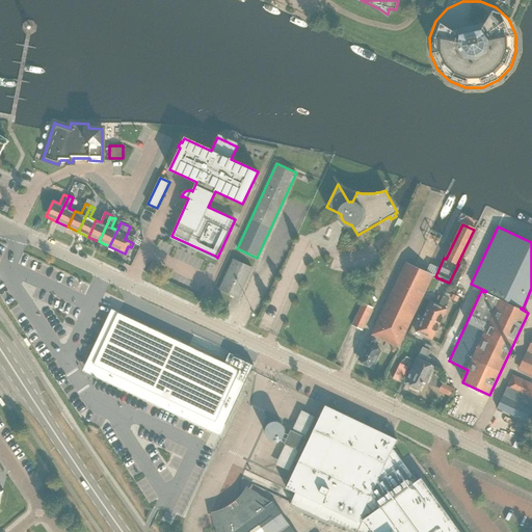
[(238,298),(251,268),(233,259),(219,289),(238,298)]
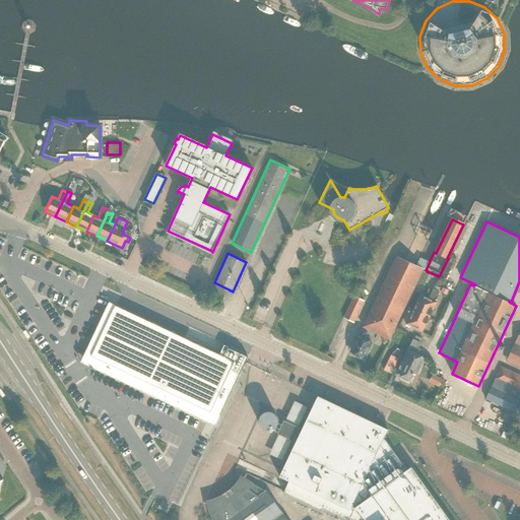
[(389,339),(423,269),(396,256),(363,327),(389,339)]
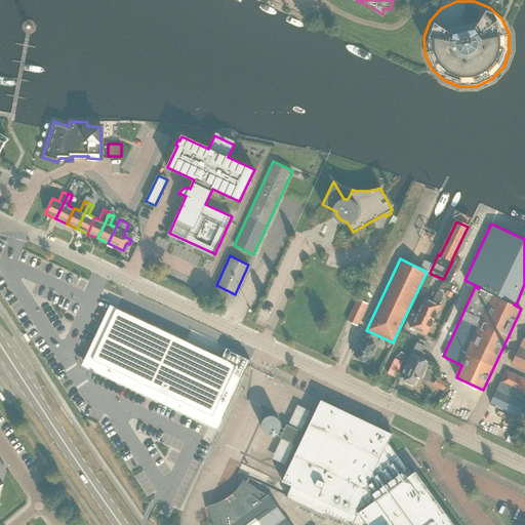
[(433,301),(426,316),(417,331),(426,335),(440,305),(438,305),(443,294),(437,291),(433,301)]
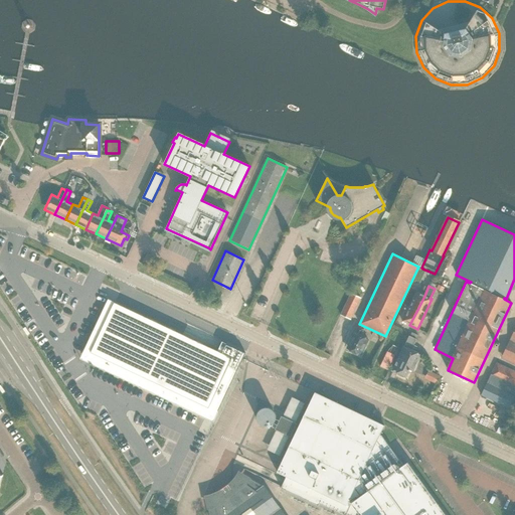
[(417,310),(424,296),(416,292),(409,307),(417,310)]
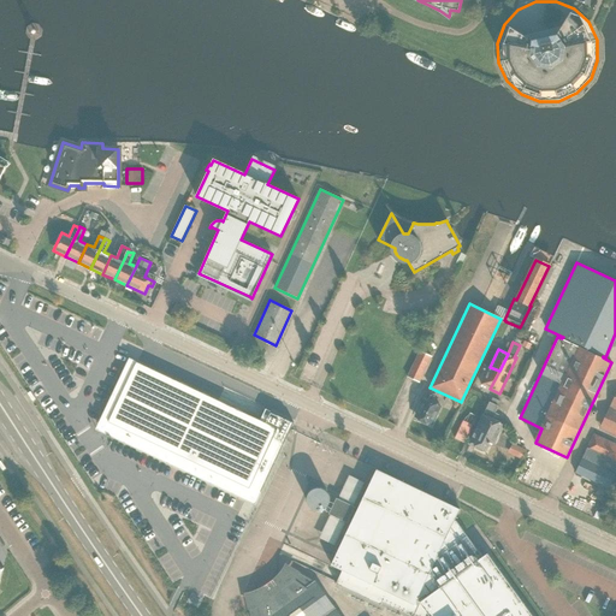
[(419,383),(431,356),(420,351),(407,377),(419,383)]
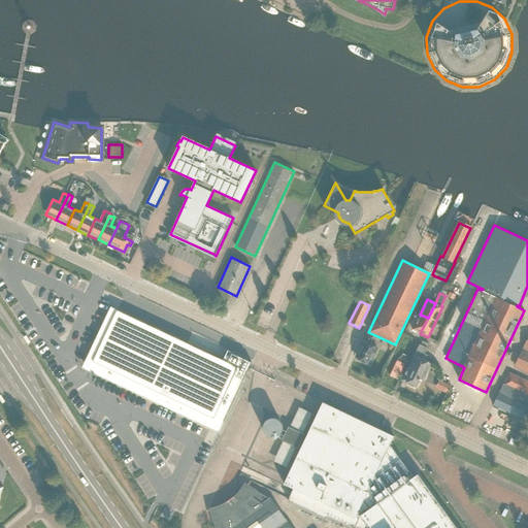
[(117,311),(89,371),(98,375),(219,432),(252,362),(231,353),(227,362),(117,310),(117,311)]
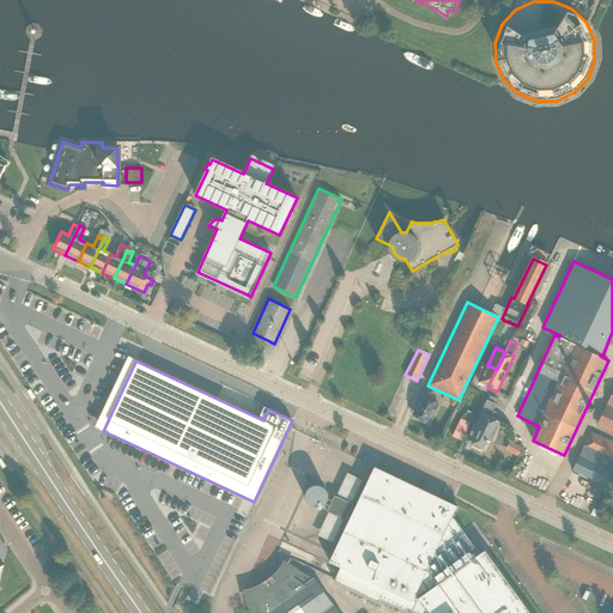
[(487,365),(479,382),(487,387),(497,369),(487,365)]
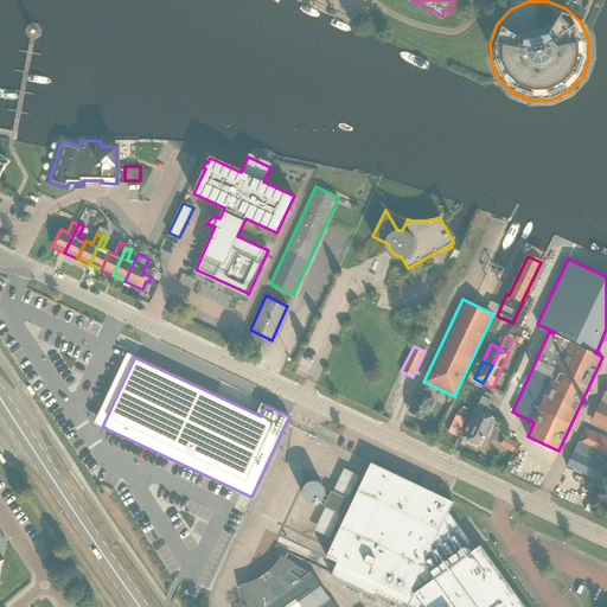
[(425,396),(428,388),(422,384),(419,391),(409,411),(416,415),(417,416),(421,419),(423,419),(425,419),(434,400),(425,396)]
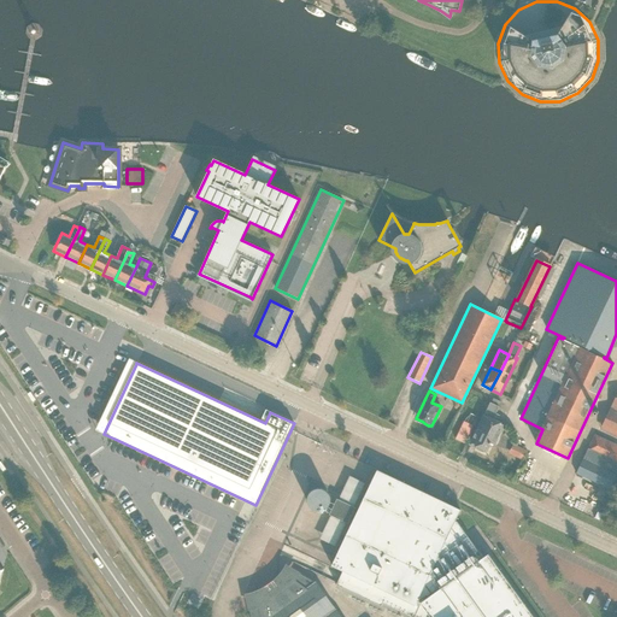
[(616,436),(616,393),(600,429),(616,436)]
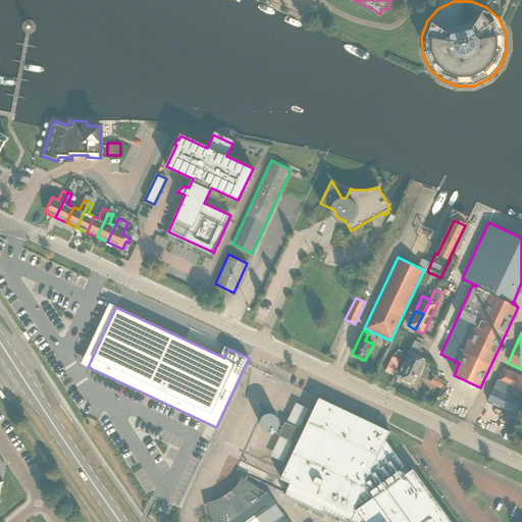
[(418,376),(425,360),(417,356),(422,345),(415,341),(399,374),(403,376),(402,377),(411,382),(415,375),(418,376)]
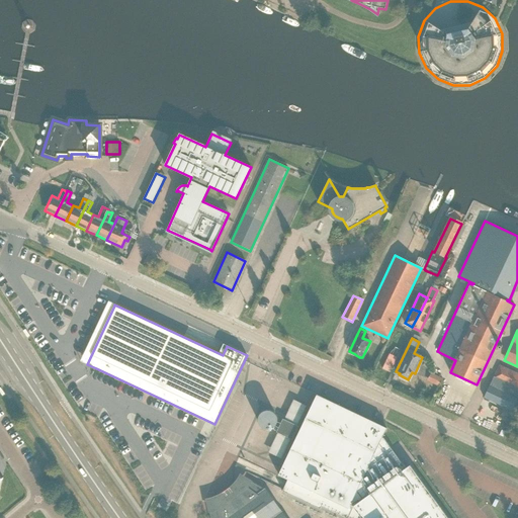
[(391,370),(398,356),(390,352),(382,367),(391,370)]
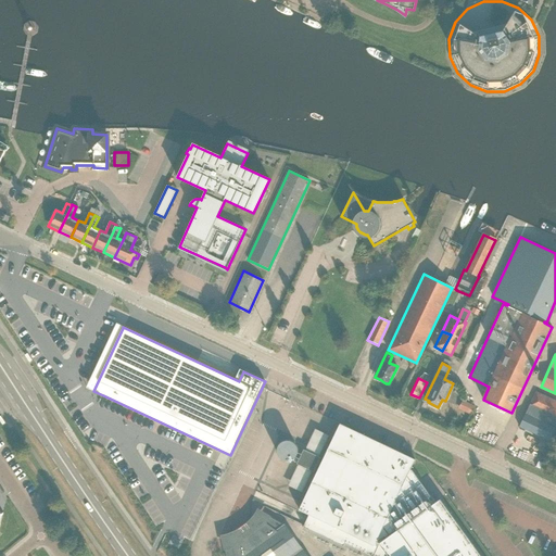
[(555,419),(555,401),(535,392),(529,406),(555,419)]
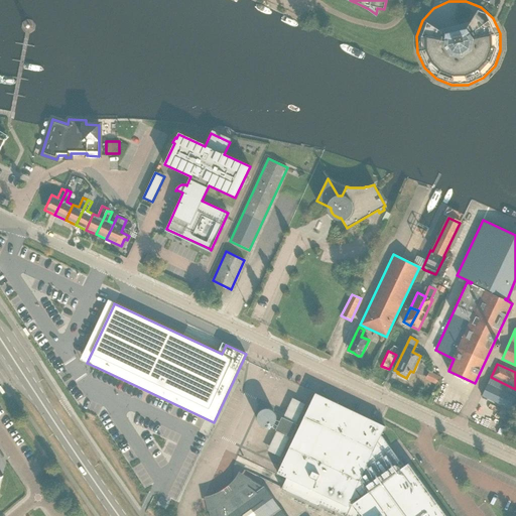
[(429,371),(425,379),(437,385),(441,377),(429,371)]
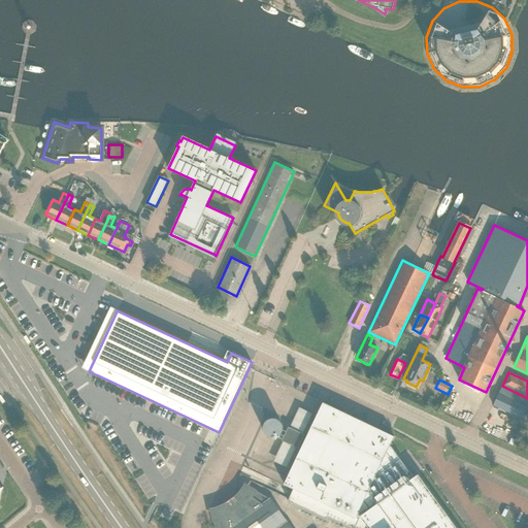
[(522,419),(527,406),(499,393),(493,405),(522,419)]
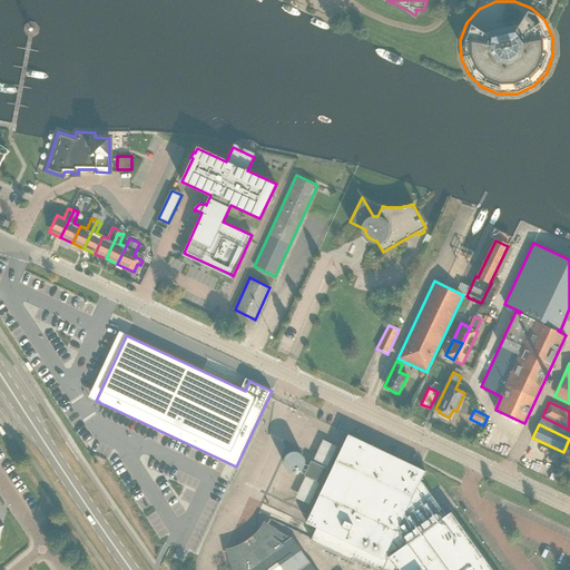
[(421,480),(425,471),(349,435),(330,474),(326,473),(328,469),(311,461),(304,475),(321,484),(323,480),(326,481),(306,522),(316,528),(311,540),(352,560),(353,557),(380,569),(314,569),(291,538),(290,538),(276,530),(273,537),(272,536),(262,546),(251,554),(237,560),(237,562),(231,563),(232,569),(492,569),(451,512),(446,516),(421,480)]
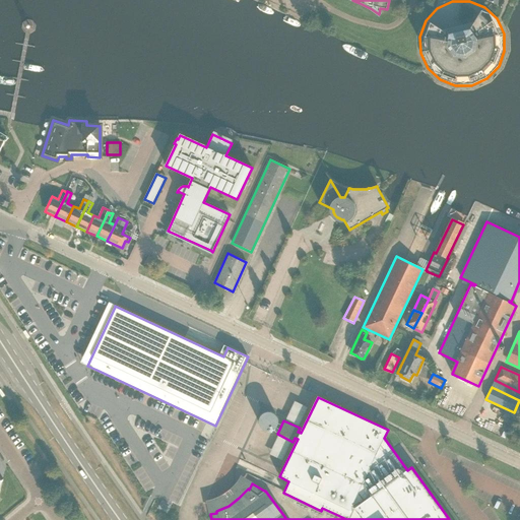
[(269,432),(271,432),(272,432),(274,430),(276,429),(277,427),(278,426),(279,424),(279,421),(279,419),(278,418),(277,416),(276,414),(275,413),(273,412),(270,411),(269,411),(266,411),(265,411),(264,412),(262,413),(261,414),(260,415),(259,417),(258,419),(258,421),(259,424),(259,426),(260,428),(261,429),(262,430),(264,431),(266,432),(267,432),(269,432)]
